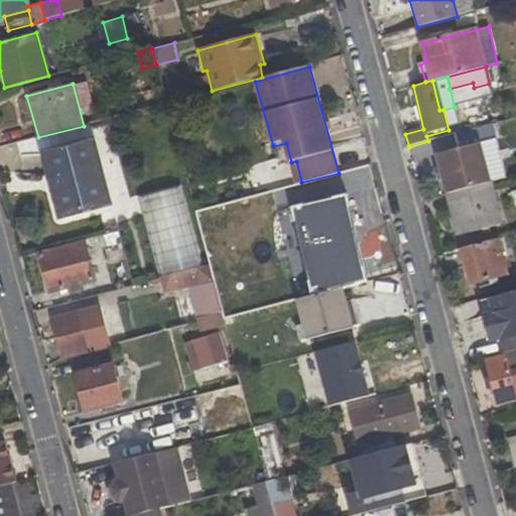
[(481,145),(505,138),(501,121),(456,134),(459,148),(436,153),(447,192),(491,181),(481,145)]
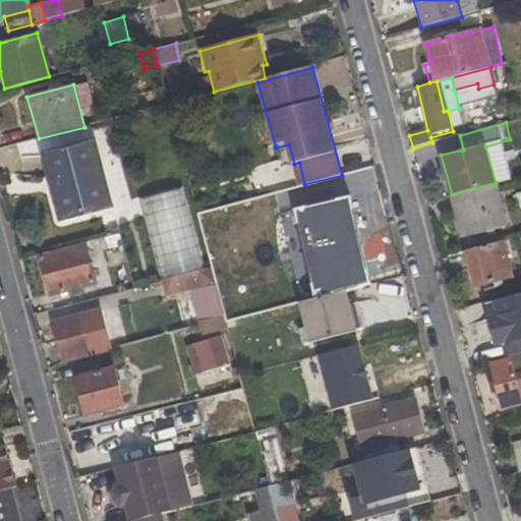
[(96,143),(52,154),(58,177),(63,192),(54,194),(60,218),(111,204),(96,143)]
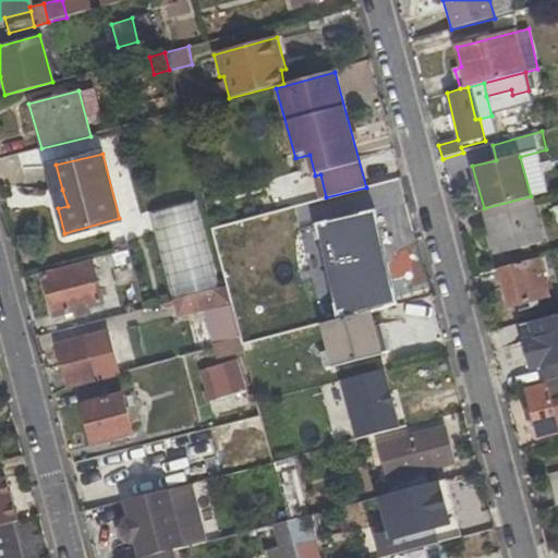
[(336,320),(371,312),(391,306),(366,208),(407,196),(402,179),(366,187),(326,197),(306,204),(311,223),(335,217),(338,229),(315,234),(336,320)]
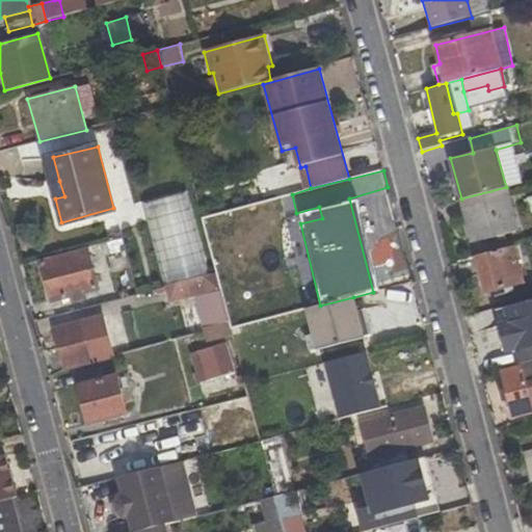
[(59,181),(51,182),(55,198),(64,196),(59,181)]
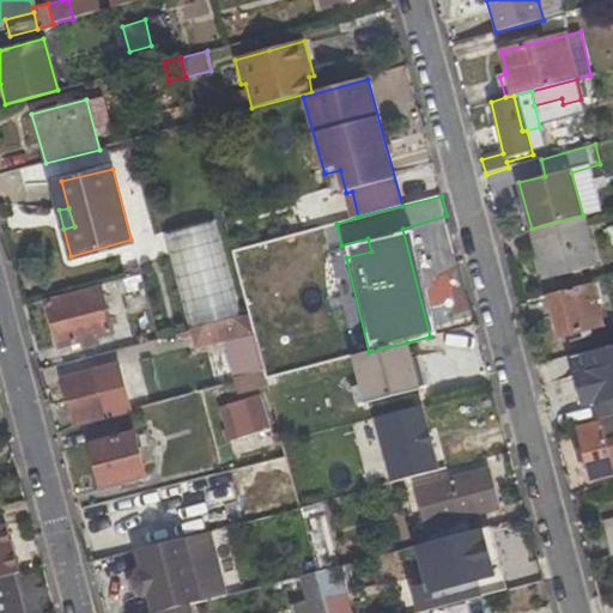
[(545,280),(596,266),(583,216),(532,229),(545,280)]
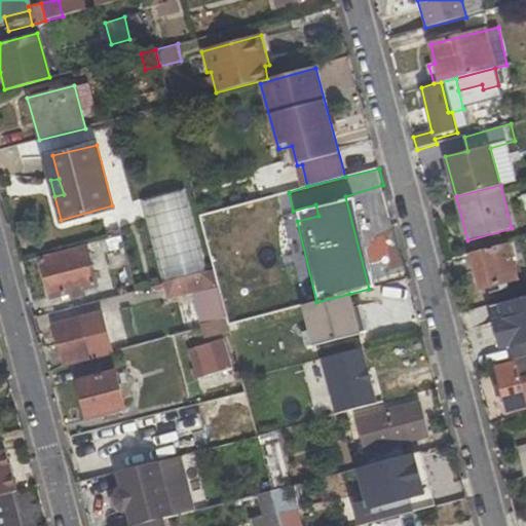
[(149,195),(157,275),(197,270),(189,191),(149,195)]
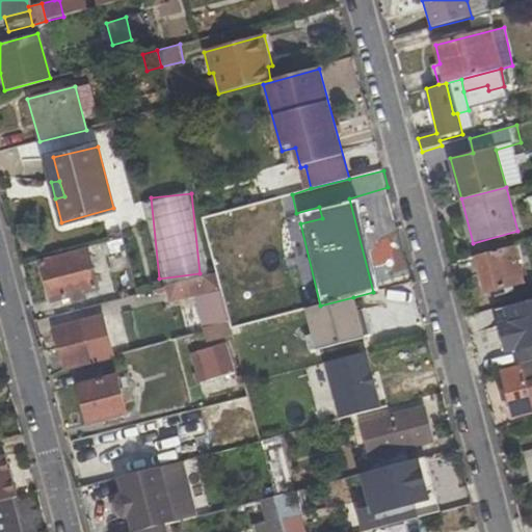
[(260,214),(257,203),(202,218),(215,273),(229,270),(217,224),(260,214)]
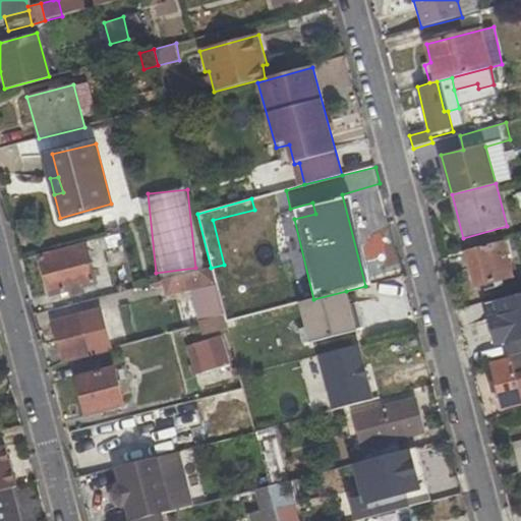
[(512,251),(518,249),(514,237),(465,250),(475,286),(518,275),(512,251)]
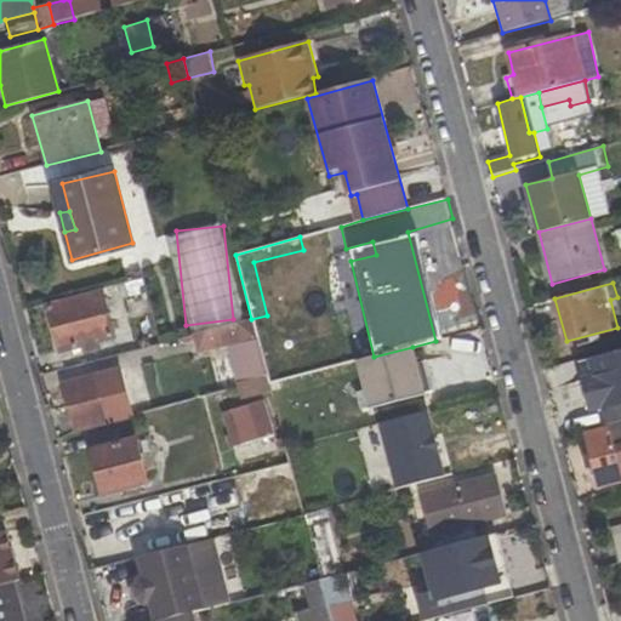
[(84,354),(115,347),(102,291),(47,306),(61,352),(83,346),(84,354)]
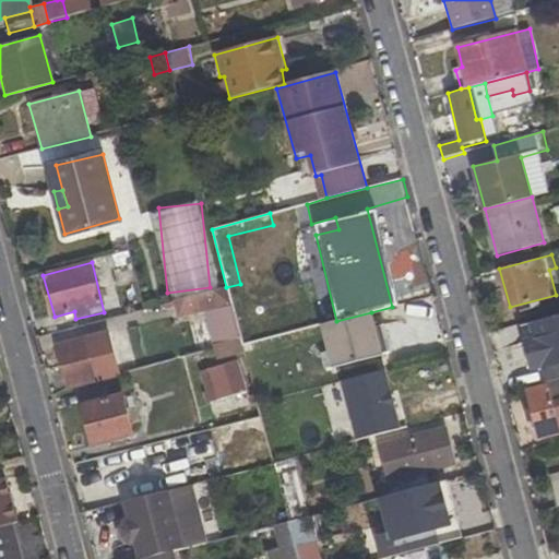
[(174,301),(178,318),(232,304),(226,287),(174,301)]
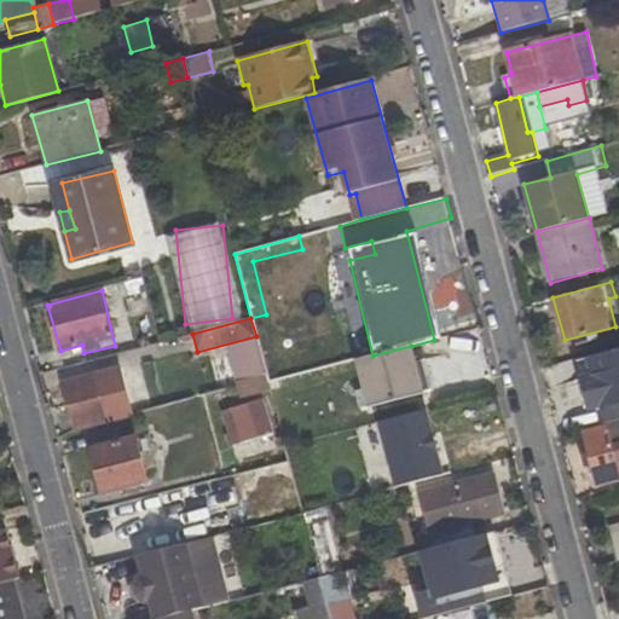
[(428,359),(415,362),(411,346),(372,356),(356,362),(369,406),(435,389),(428,359)]
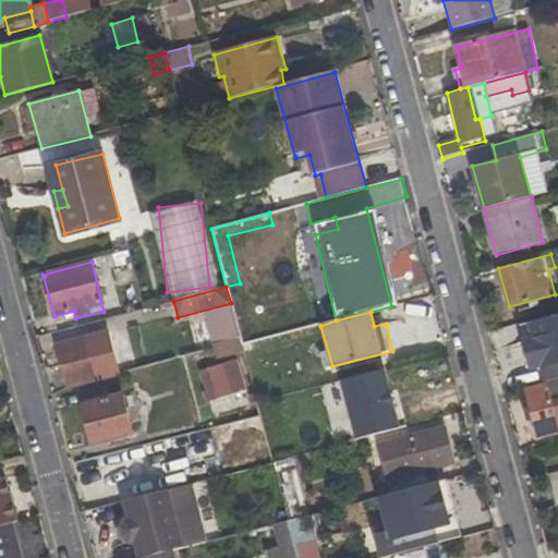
[(557,362),(557,315),(524,324),(535,367),(557,362)]
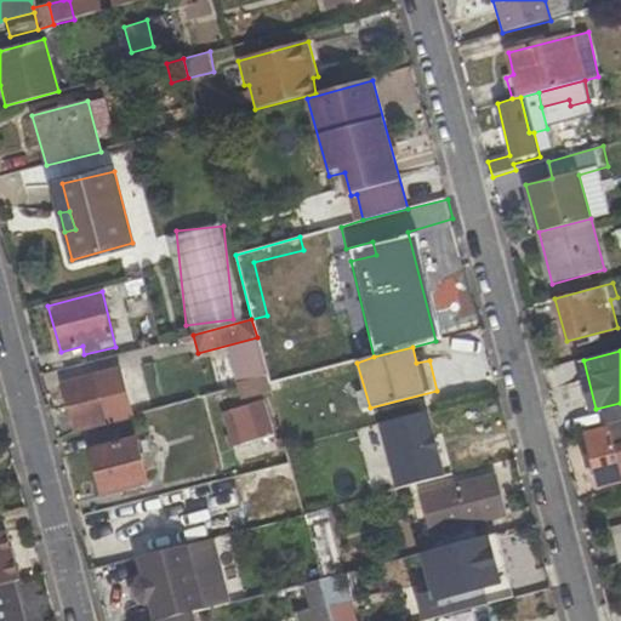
[(240,358),(245,379),(265,374),(260,353),(240,358)]
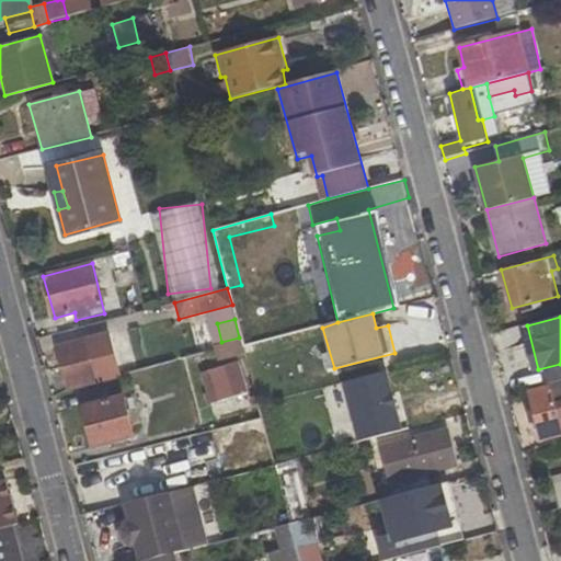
[(68,391),(94,384),(82,339),(56,346),(68,391)]
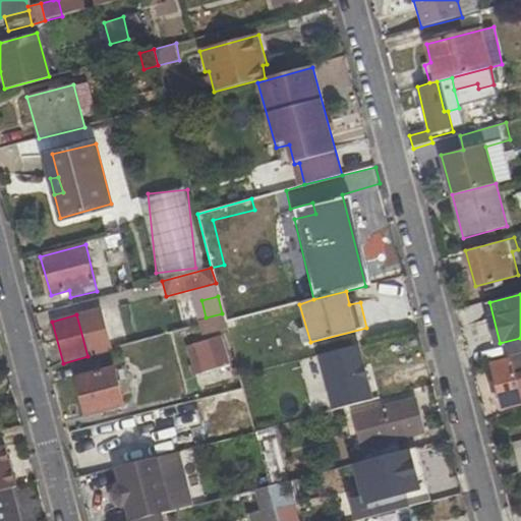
[(224,314),(208,319),(210,328),(227,324),(224,314)]
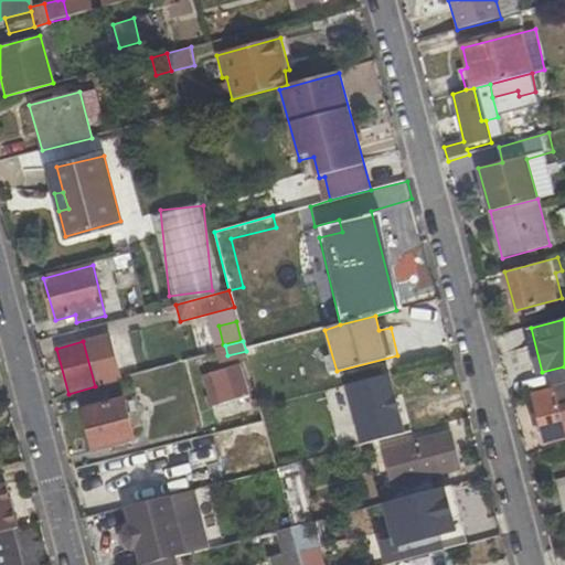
[(227,355),(228,360),(247,356),(246,351),(227,355)]
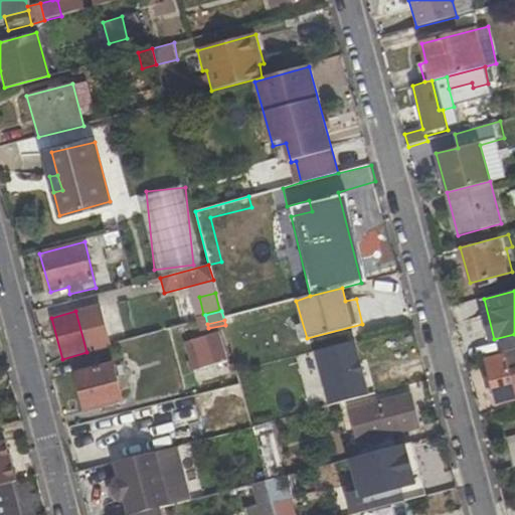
[(192,369),(217,363),(209,335),(184,342),(192,369)]
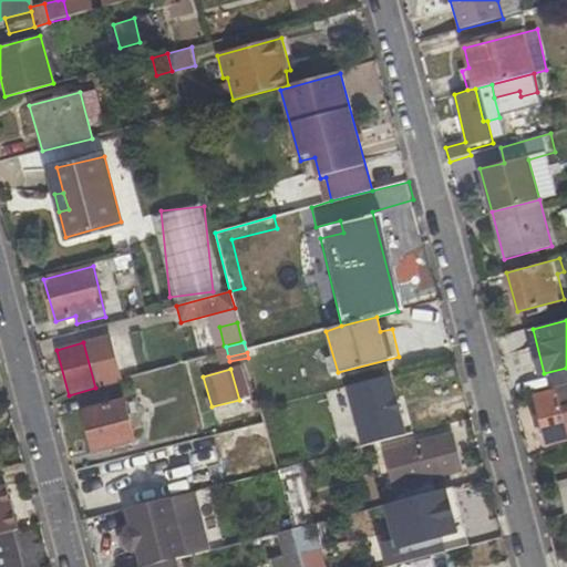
[(390,375),(346,387),(361,445),(404,434),(390,375)]
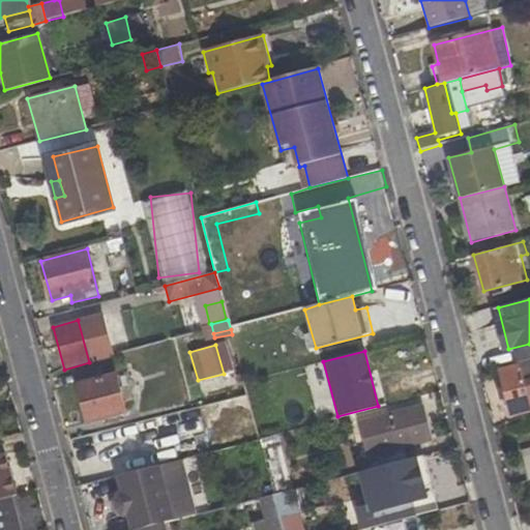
[(529,359),(498,367),(510,414),(529,408),(529,359)]
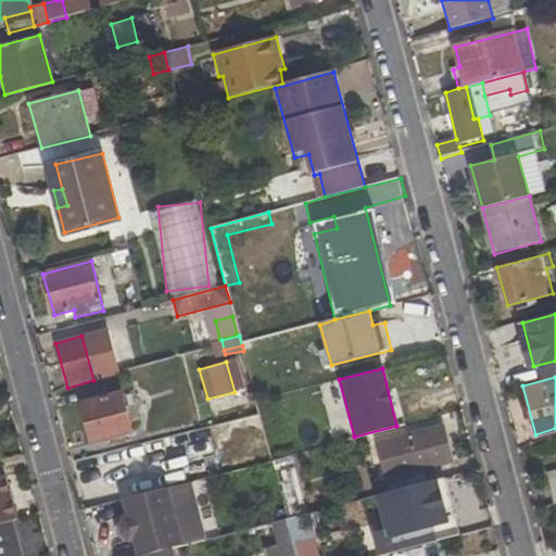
[(121,392),(100,396),(98,383),(78,390),(92,444),(130,433),(121,392)]
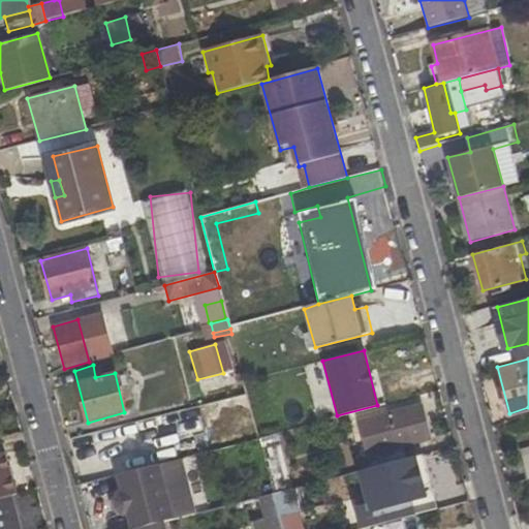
[(361,423),(370,455),(406,445),(428,438),(421,408),(361,423)]
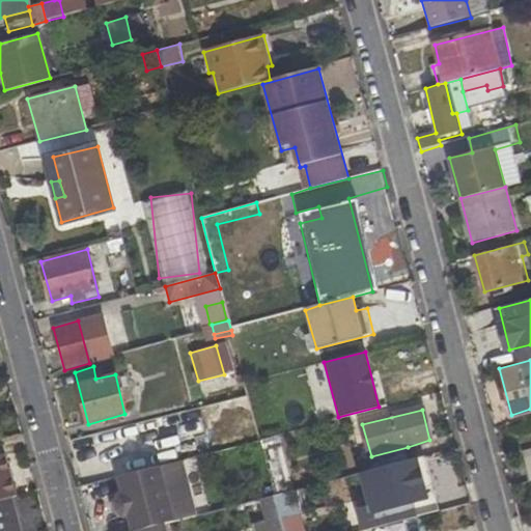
[(286,460),(305,455),(300,429),(260,439),(275,496),(287,493),(294,491),(286,460)]
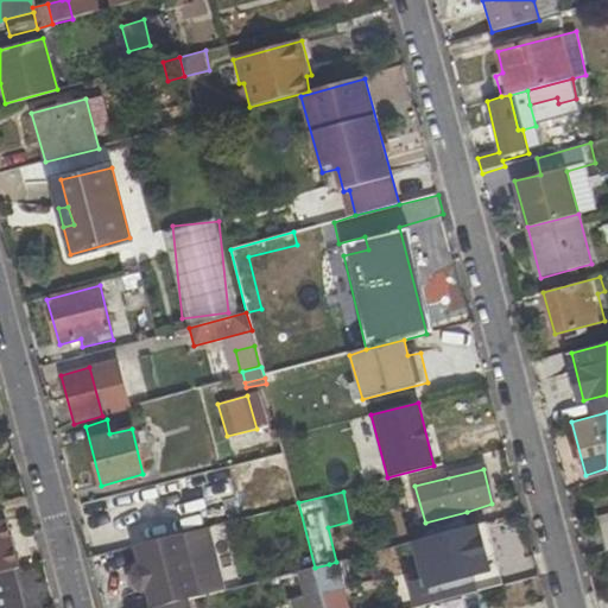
[(425,523),(429,537),(470,526),(467,512),(425,523)]
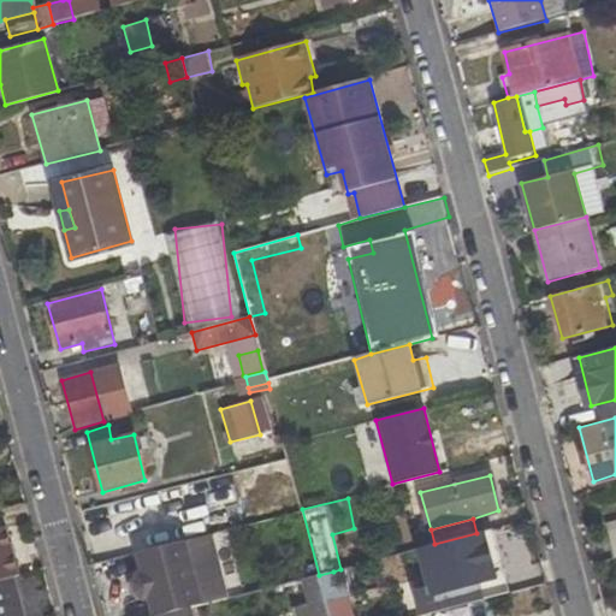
[(4,526),(0,526),(0,581),(6,580),(18,576),(12,556),(10,546),(4,526)]
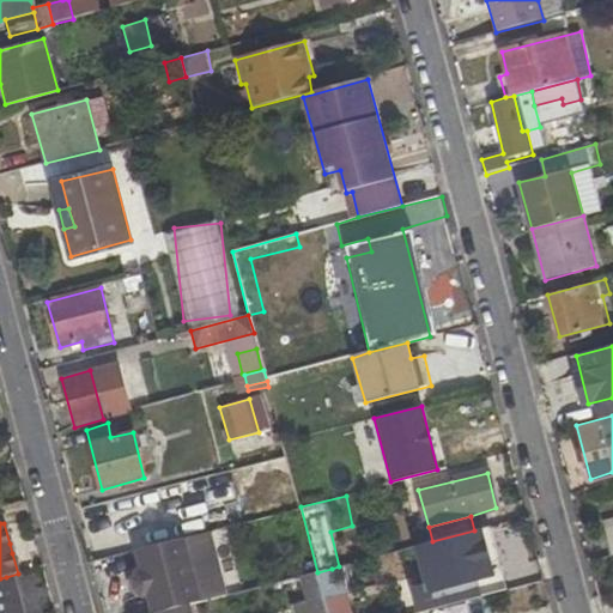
[(422,593),(424,612),(425,612),(483,598),(478,580),(495,576),(483,529),(474,530),(432,541),(417,547),(429,590),(422,593)]
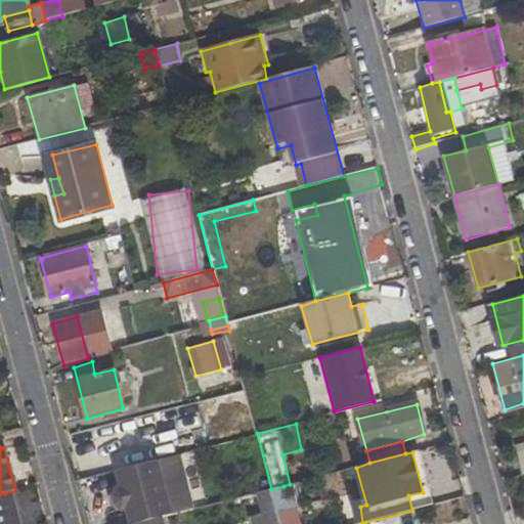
[(172,515),(183,512),(168,456),(157,460),(172,515)]
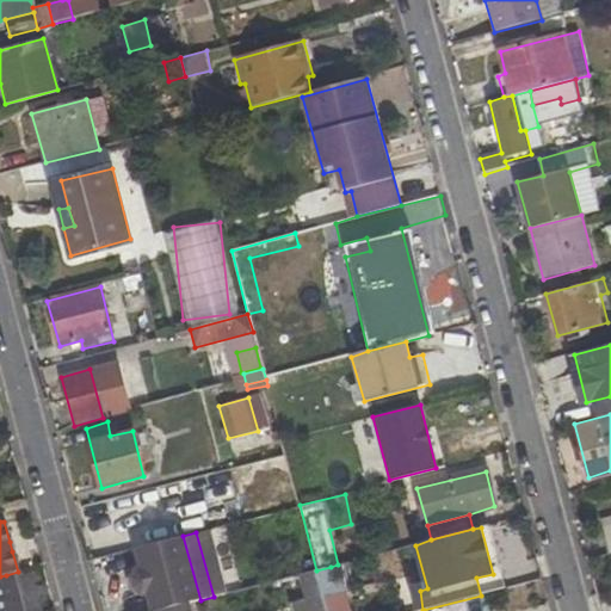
[(142,591),(147,588),(154,610),(159,610),(190,603),(201,600),(183,536),(136,548),(143,569),(135,572),(133,578),(134,582),(136,588),(142,591)]
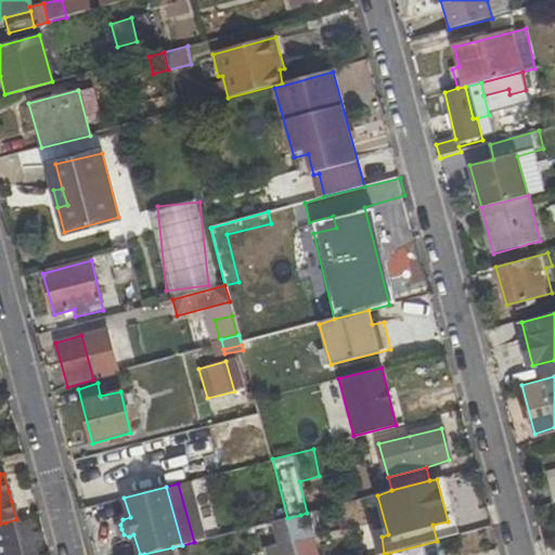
[(15,490),(9,492),(11,501),(17,499),(15,490)]
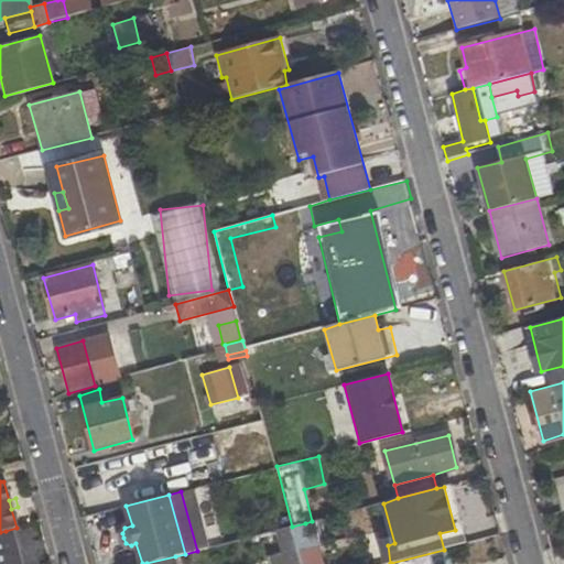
[(321,563),(318,551),(312,552),(305,523),(292,527),(301,563),(321,563)]
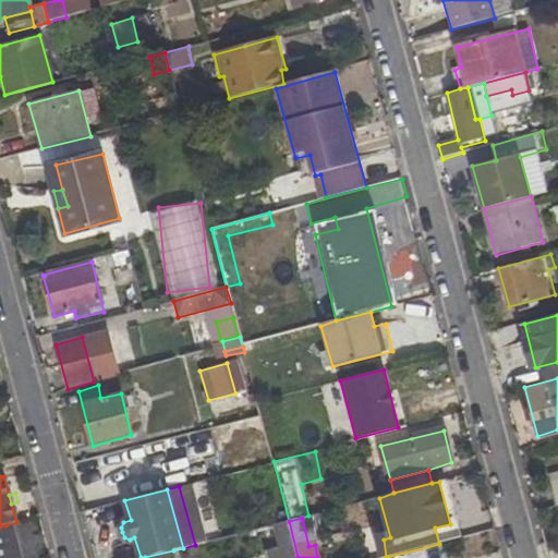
[(266,550),(267,557),(298,557),(289,521),(273,525),(278,546),(266,550)]
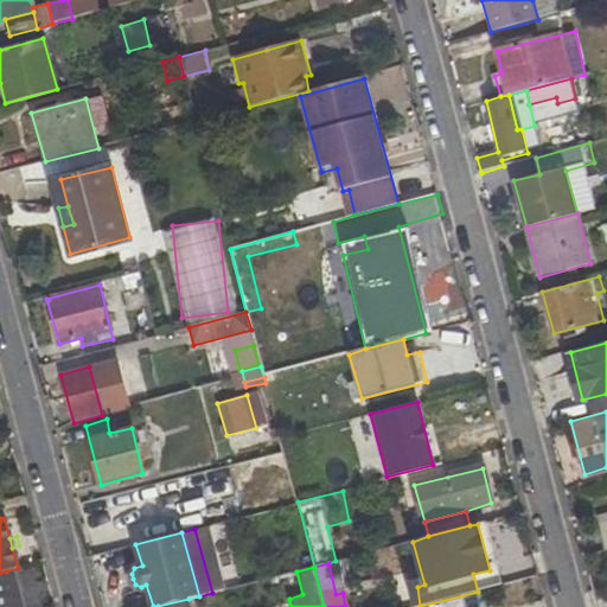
[(26,606),(18,568),(6,572),(14,606),(26,606)]
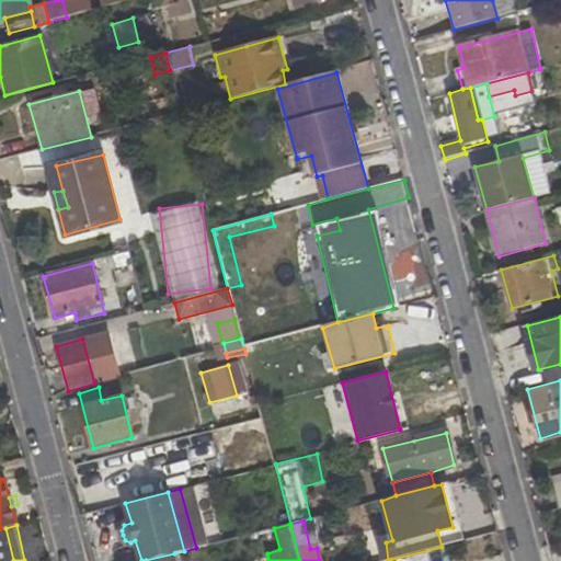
[(0,529),(0,560),(13,560),(6,528),(0,529)]
